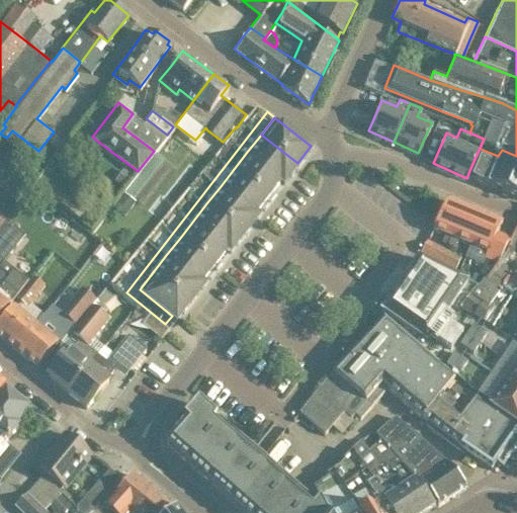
[(283,180),(297,163),(261,135),(247,152),(280,177),(283,180)]
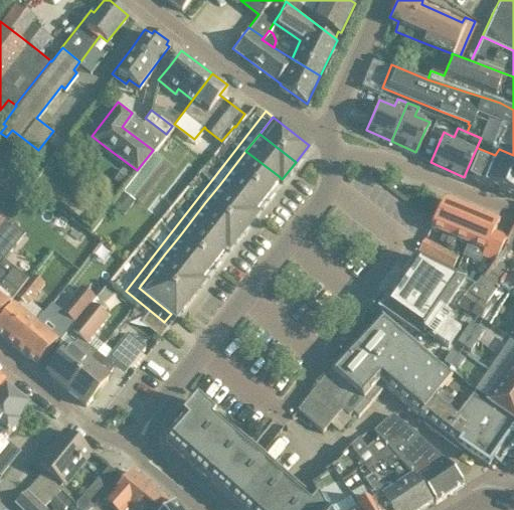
[(221,151),(230,140),(227,137),(217,149),(221,151)]
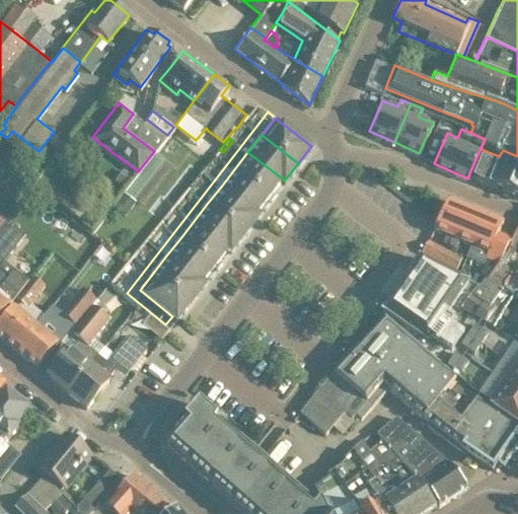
[(60,169),(71,155),(60,146),(49,160),(60,169)]
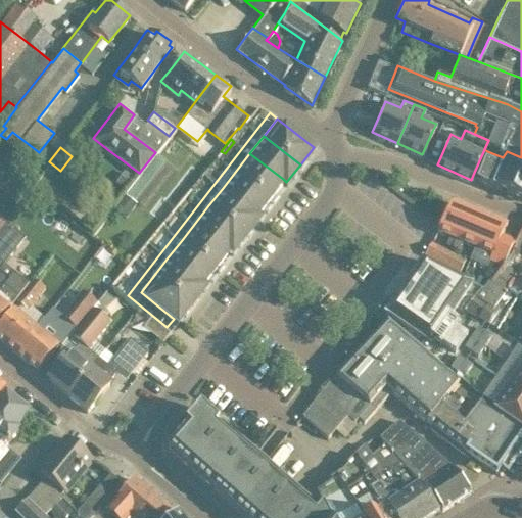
[(125,215),(168,159),(157,151),(113,206),(125,215)]
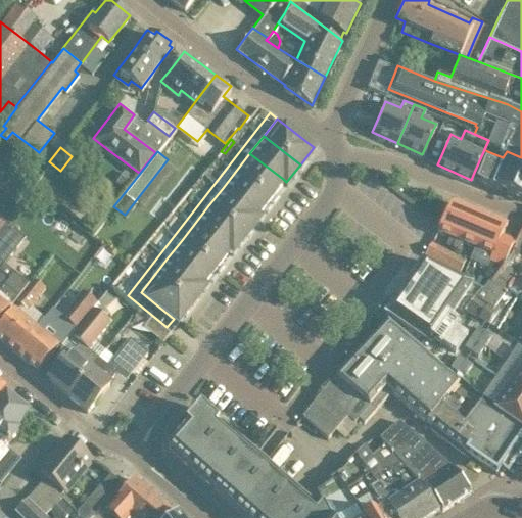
[(487,151),(477,177),(521,196),(521,157),(507,151),(503,157),(487,151)]
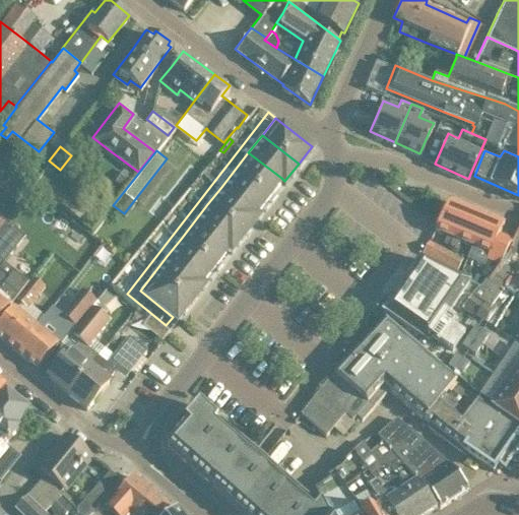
[(235,170),(267,195),(281,178),(248,152),(235,170)]
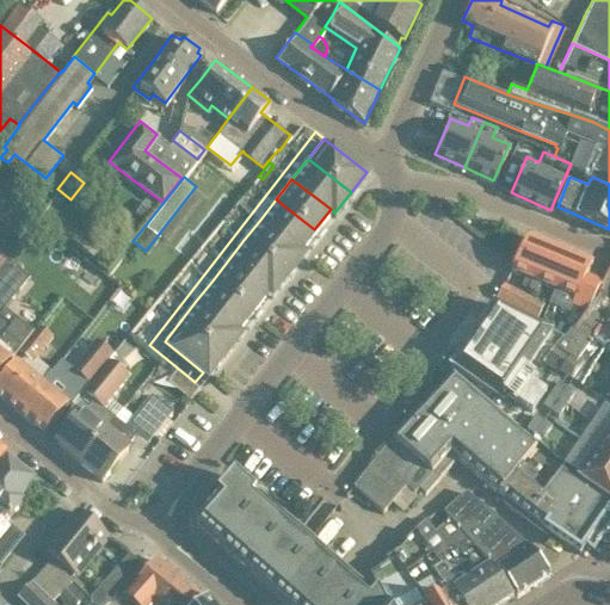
[(39,193),(37,186),(30,185),(25,191),(28,198),(36,198),(39,193)]
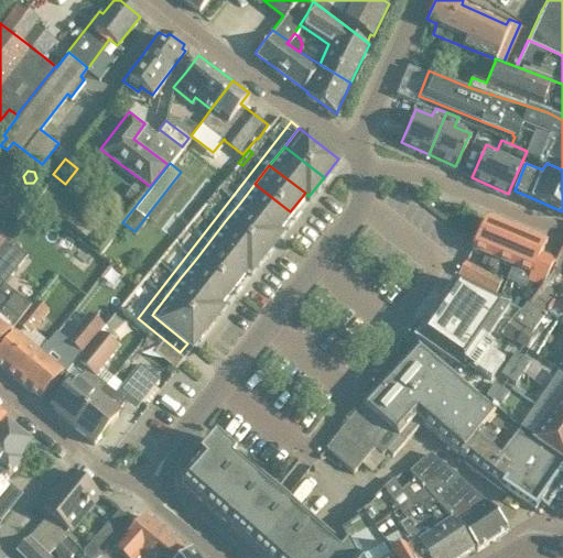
[(240,203),(275,230),(290,211),(255,184),(240,203)]
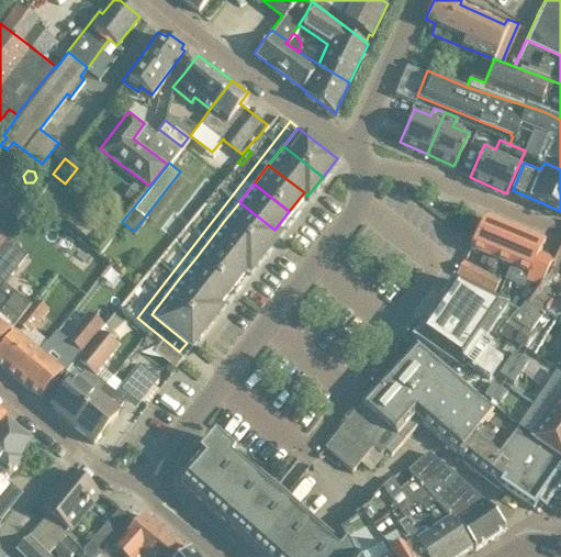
[(279,233),(275,230),(239,202),(224,221),(264,252),(279,233)]
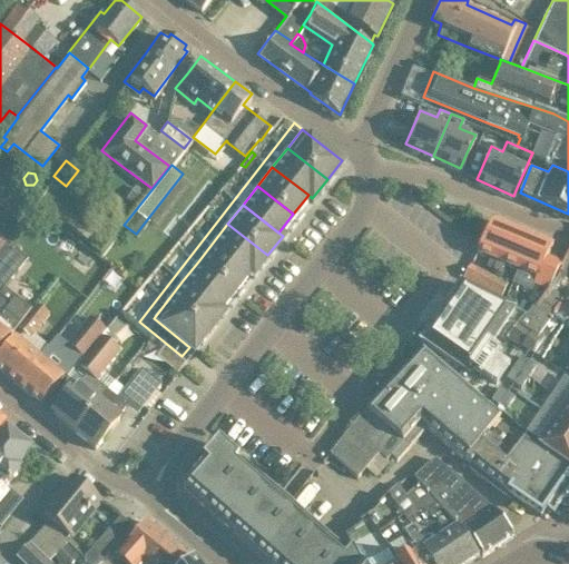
[(494,217),(477,249),(496,258),(497,258),(513,225),(494,217)]
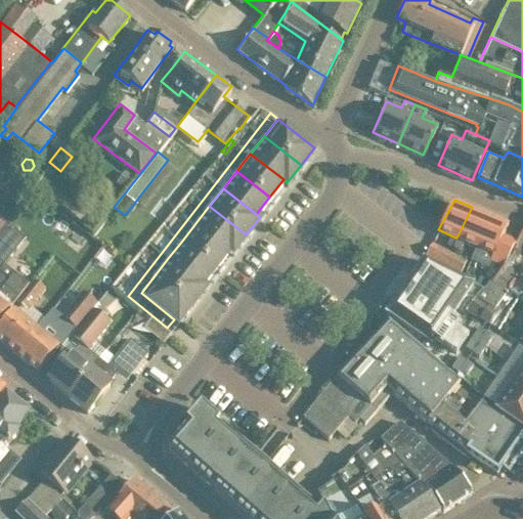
[(232,252),(246,234),(209,206),(195,223),(228,249),(232,252)]
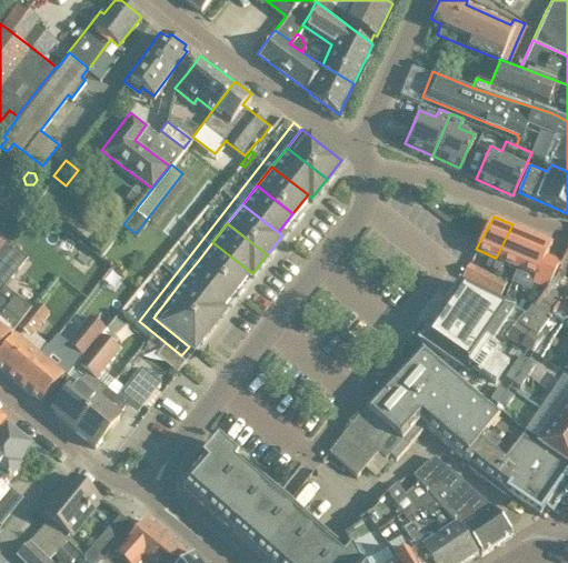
[(514,265),(530,232),(512,224),(496,258),(495,258),(491,265),(498,269),(502,260),(514,265)]
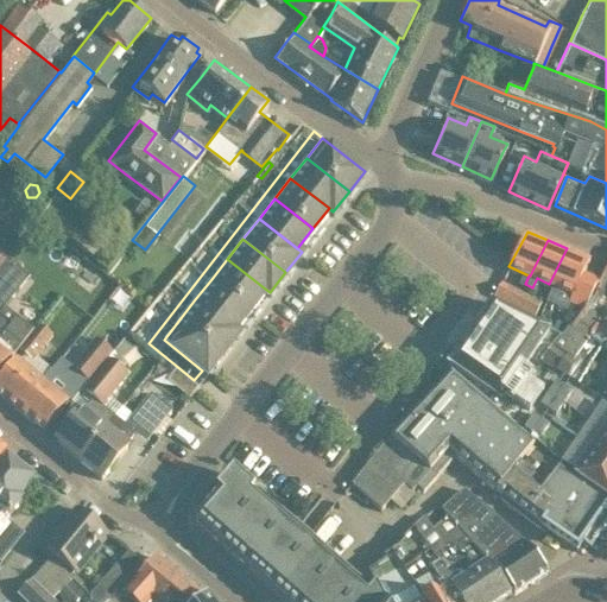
[(563,308),(567,301),(581,306),(600,277),(598,276),(582,270),(588,257),(567,248),(549,284),(551,285),(545,299),(563,308)]
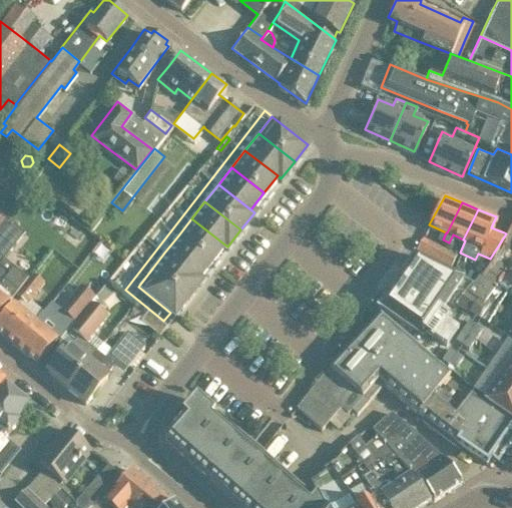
[(7,230),(15,221),(6,214),(0,220),(0,252),(3,256),(16,238),(7,230)]
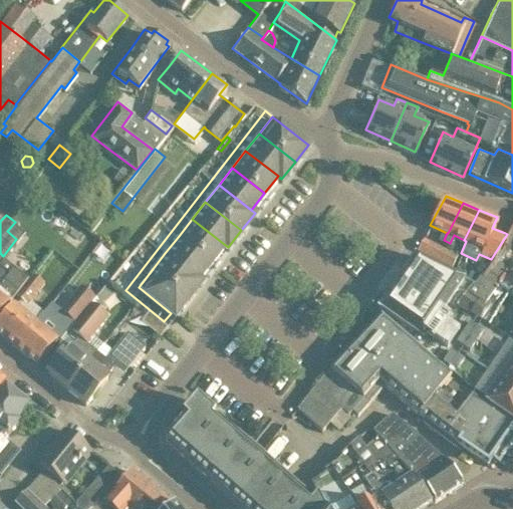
[(508,289),(512,289),(512,283),(511,273),(512,272),(512,216),(505,233),(507,234),(491,259),(475,280),(456,305),(486,324),(505,296),(494,289),(499,282),(508,289)]
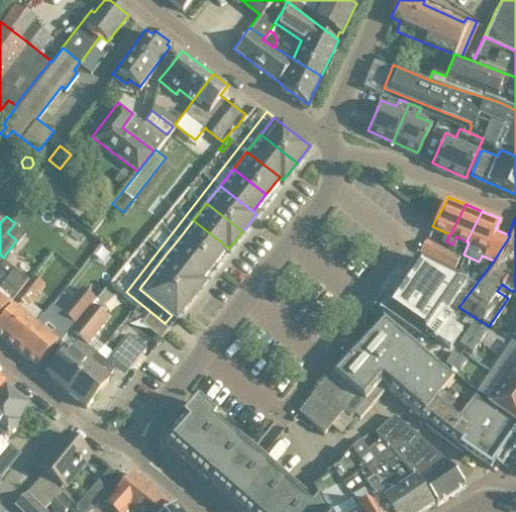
[(212,263),(225,245),(193,220),(180,237),(212,263)]
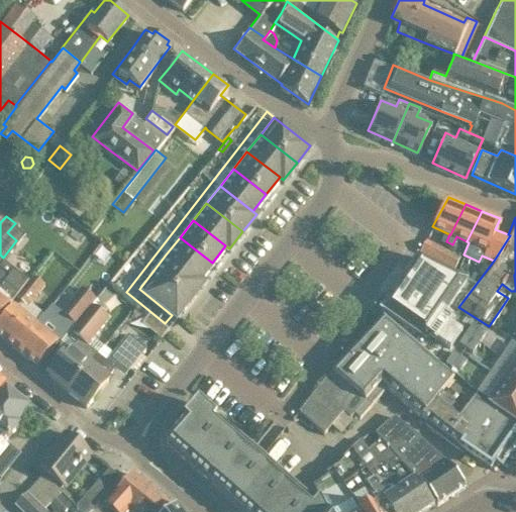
[(199,280),(212,263),(180,237),(166,254),(199,280)]
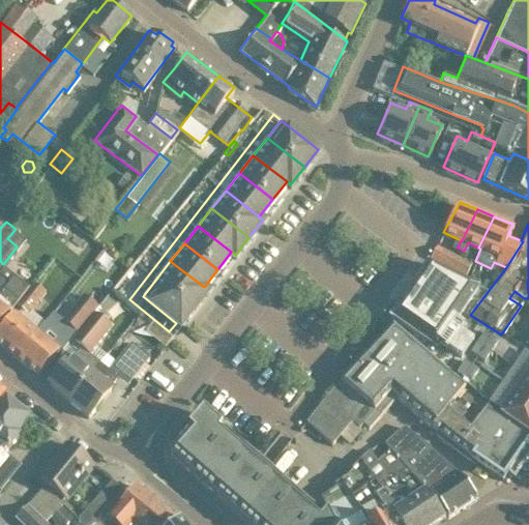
[(431,255),(431,256),(450,265),(457,253),(437,243),(437,244),(431,255)]
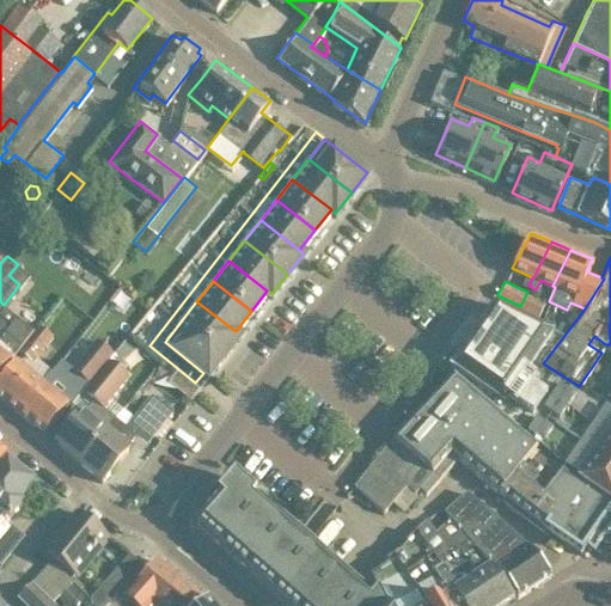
[(14,359),(6,369),(0,377),(0,396),(17,409),(50,367),(40,359),(57,337),(52,334),(83,295),(69,285),(38,323),(37,323),(32,329),(17,349),(20,352),(14,359)]
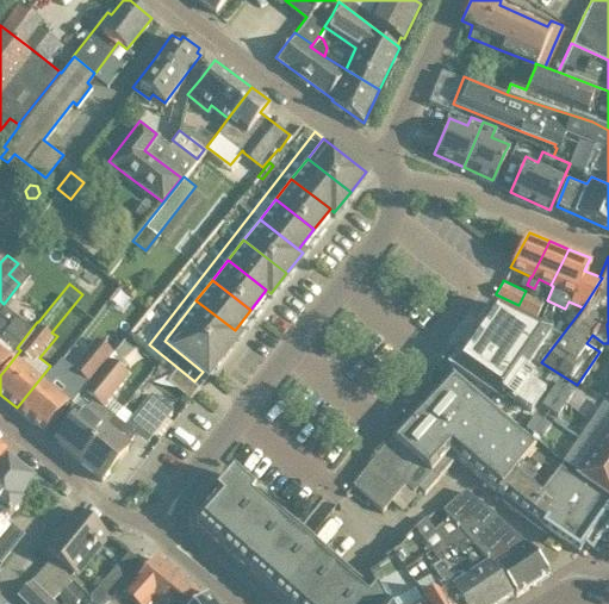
[(519,305),(536,313),(542,300),(526,291),(519,305)]
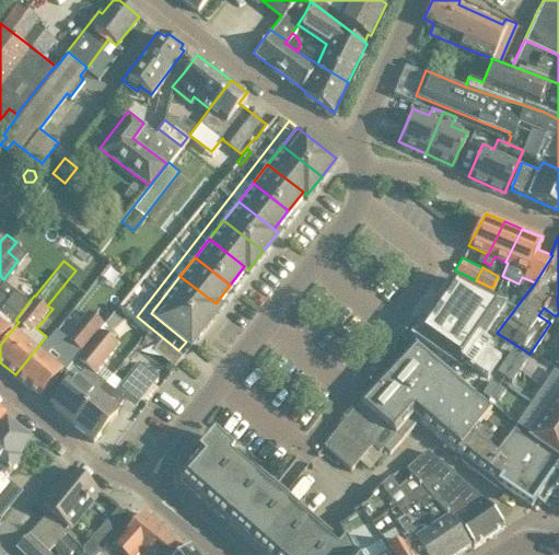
[(453,275),(411,333),(414,335),(414,334),(432,347),(428,354),(484,402),(500,382),(509,389),(520,374),(533,357),(530,354),(497,333),(517,305),(503,299),(502,300),(453,275)]
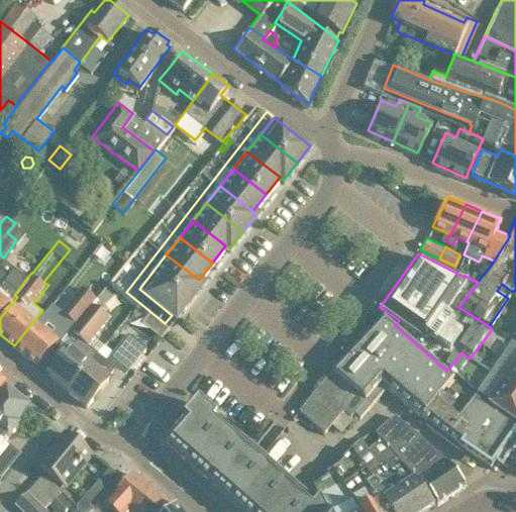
[(202,283),(199,280),(166,254),(152,272),(189,300),(202,283)]
